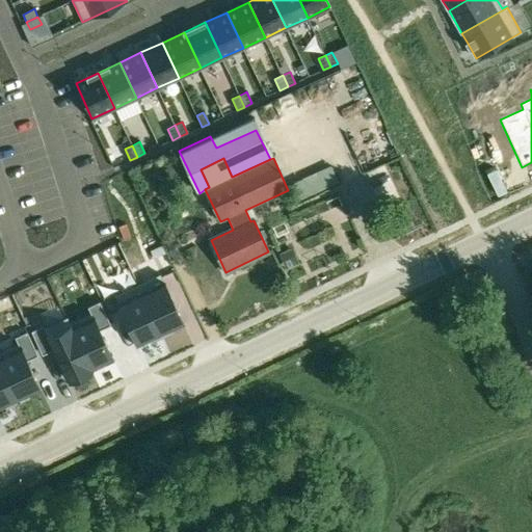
[(160,274),(137,285),(160,333),(183,322),(160,274)]
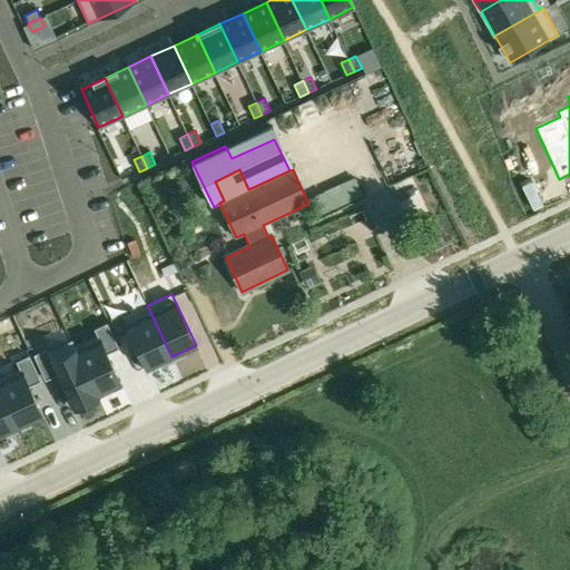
[(147,305),(124,316),(148,367),(172,356),(147,305)]
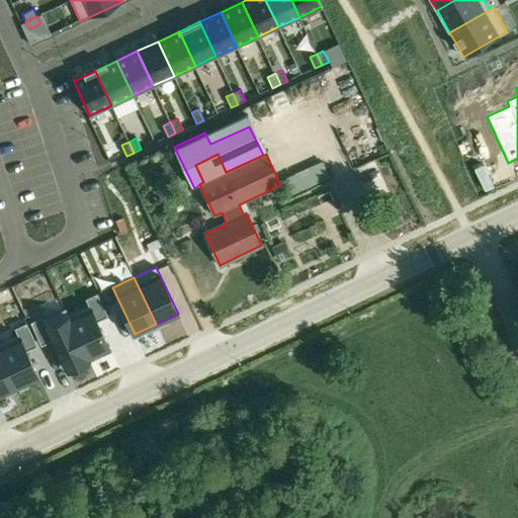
[(107,286),(100,290),(105,301),(112,297),(107,286)]
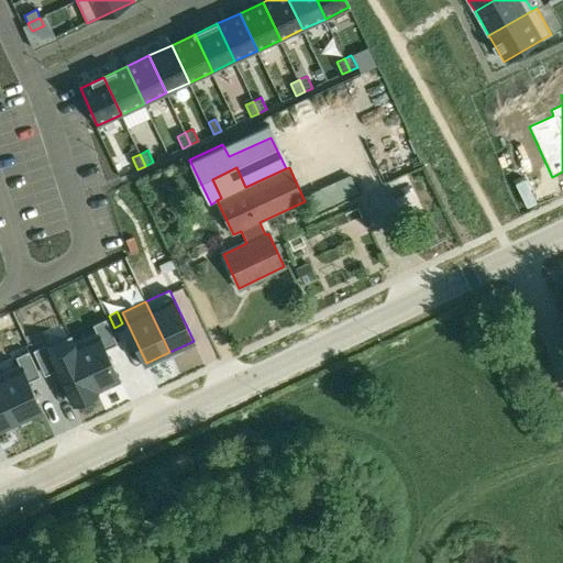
[(70,335),(69,335),(96,392),(97,390),(96,388),(119,378),(105,349),(117,343),(106,319),(92,324),(97,332),(74,342),(70,335)]
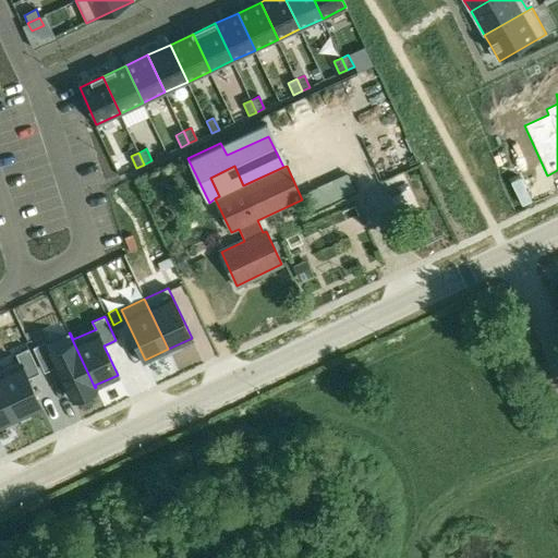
[(45,341),(33,347),(45,372),(56,366),(71,399),(95,388),(69,332),(46,343),(45,341)]
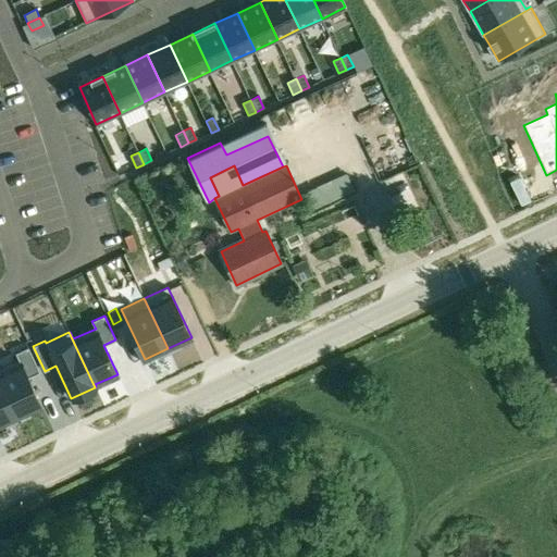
[(0,379),(17,417),(41,406),(27,378),(39,372),(28,347),(16,353),(20,360),(0,369),(0,379)]
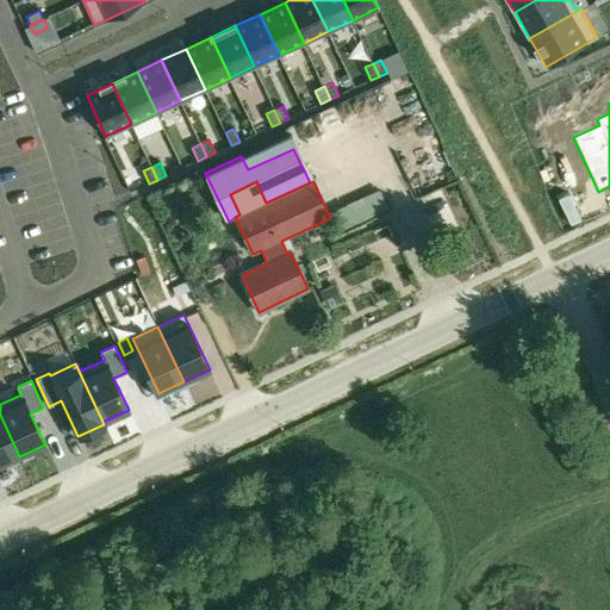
[(0,415),(0,465),(19,456),(0,415)]
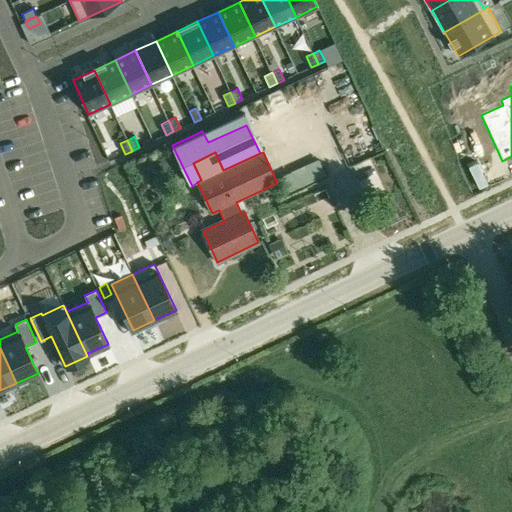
All buildings are outlined.
